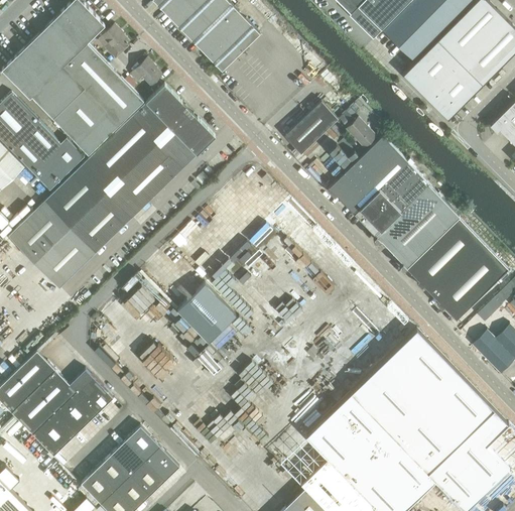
[(76,0),(75,0),(1,72),(29,101),(31,99),(52,120),(84,90),(62,68),(87,44),(103,28),(76,0)]
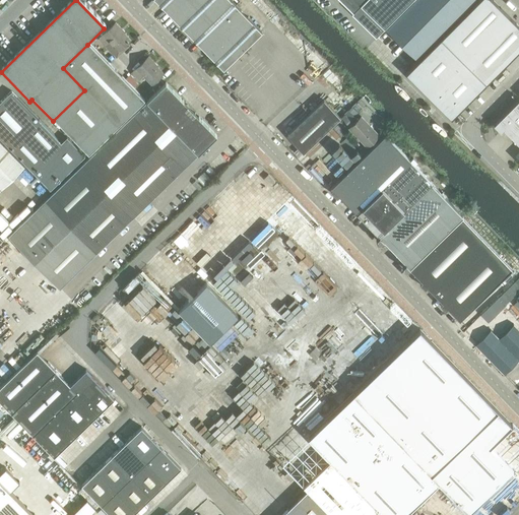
[(222,73),(247,50),(261,36),(225,0),(153,0),(152,1),(222,73)]
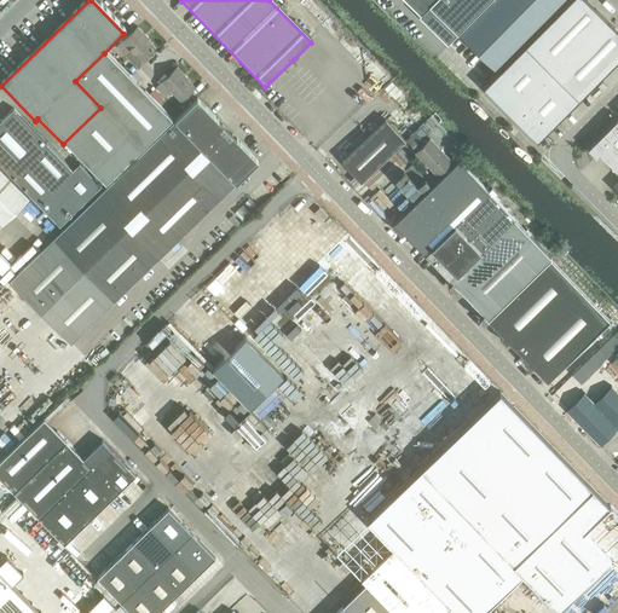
[(446,47),(492,0),(400,0),(420,18),(419,19),(446,47)]
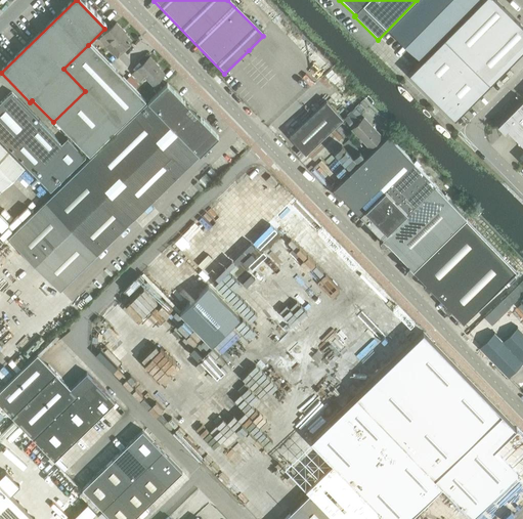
[(416,4),(388,33),(418,63),(480,0),(417,0),(415,3),(416,4)]
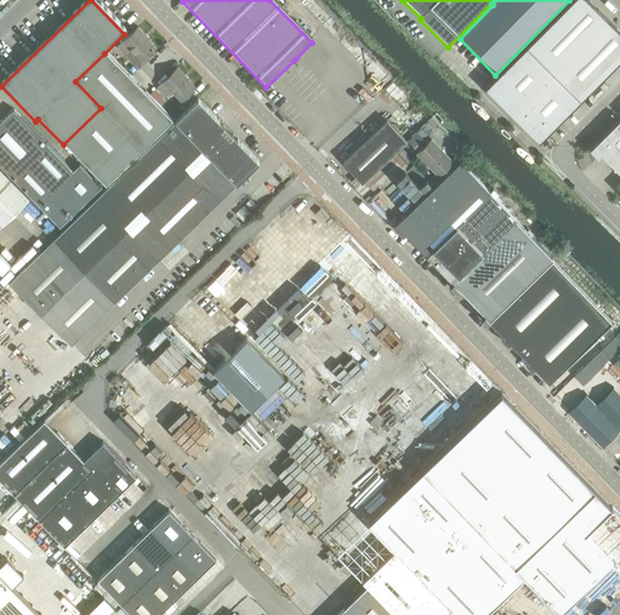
[(575,0),(484,92),(538,147),(619,63),(619,38),(581,0),(575,0)]
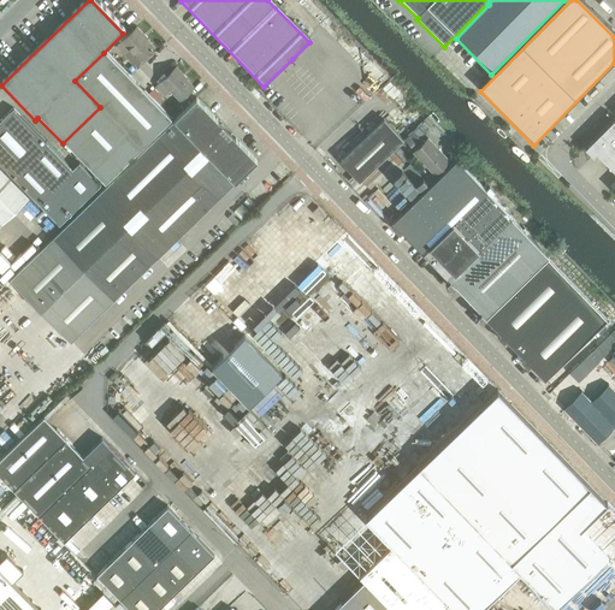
[(136,73),(152,58),(149,54),(153,51),(136,31),(116,52),(136,73)]
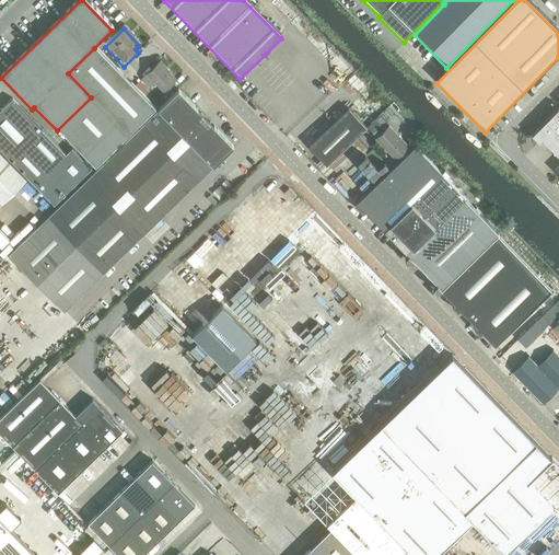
[(91,97),(57,130),(94,170),(155,112),(94,48),(68,73),(91,97)]
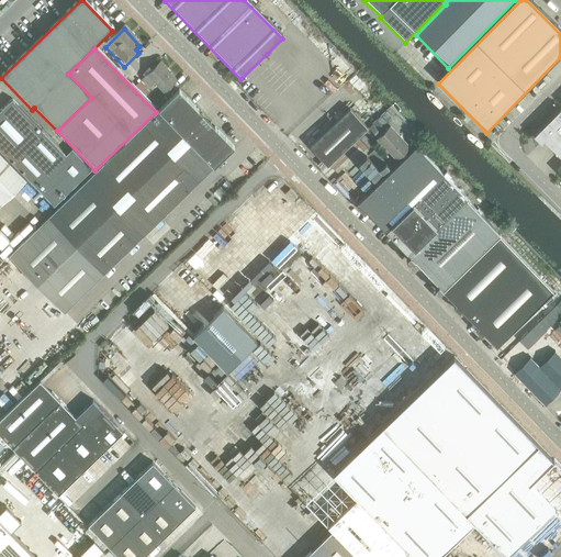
[(163,96),(175,82),(159,66),(142,84),(148,91),(154,87),(163,96)]
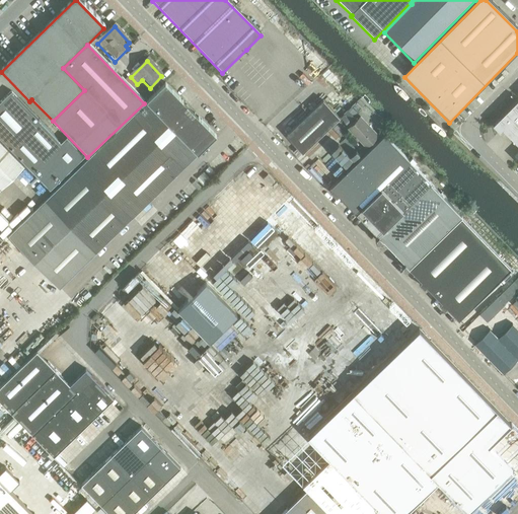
[(197,158),(215,139),(164,87),(145,105),(146,105),(7,239),(59,292),(197,157),(197,158)]
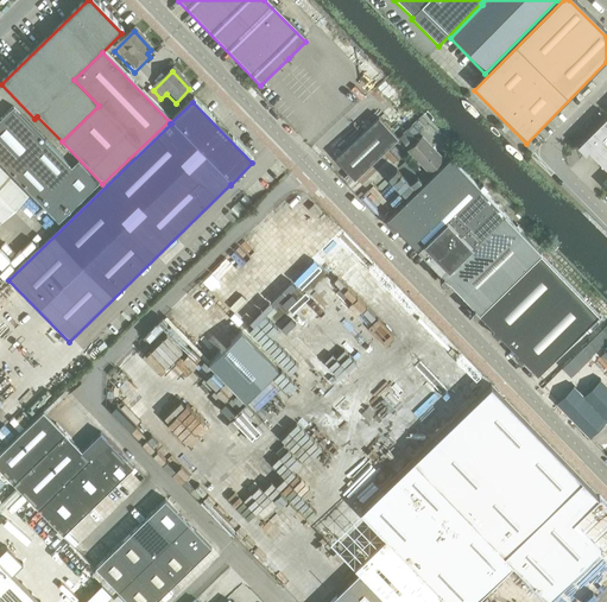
[(70,171),(12,112),(0,122),(0,168),(57,226),(99,187),(76,165),(70,171)]
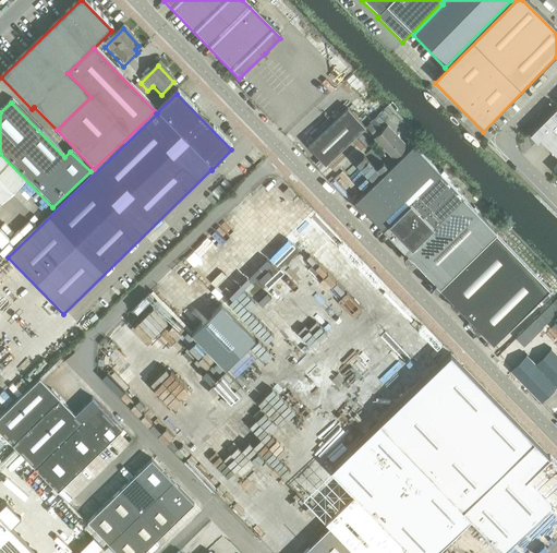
[(529,139),(536,146),(540,143),(556,160),(556,110),(532,135),(529,139)]
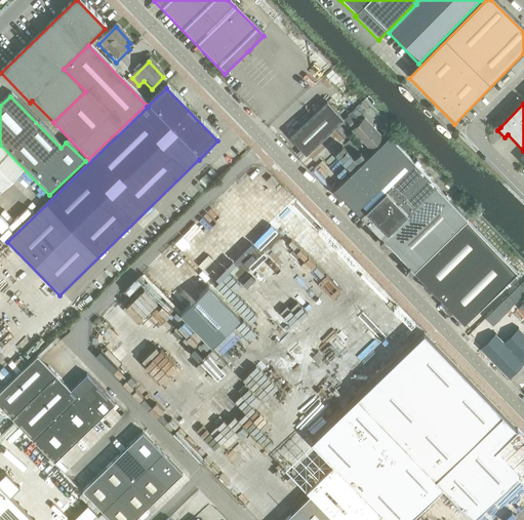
[(305,159),(343,123),(326,105),(288,141),(305,159)]
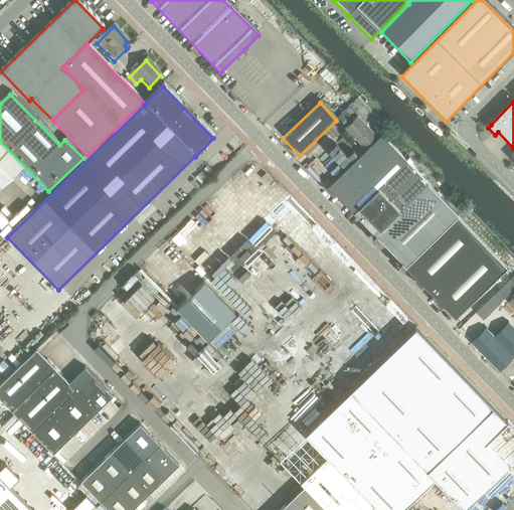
[(362,149),(374,138),(357,120),(345,131),(362,149)]
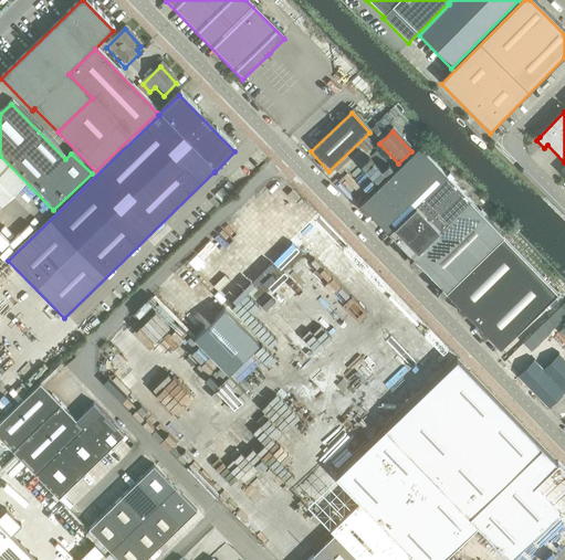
[(387,236),(446,179),(419,150),(359,208),(361,209),(358,211),(366,219),(368,217),(387,236)]
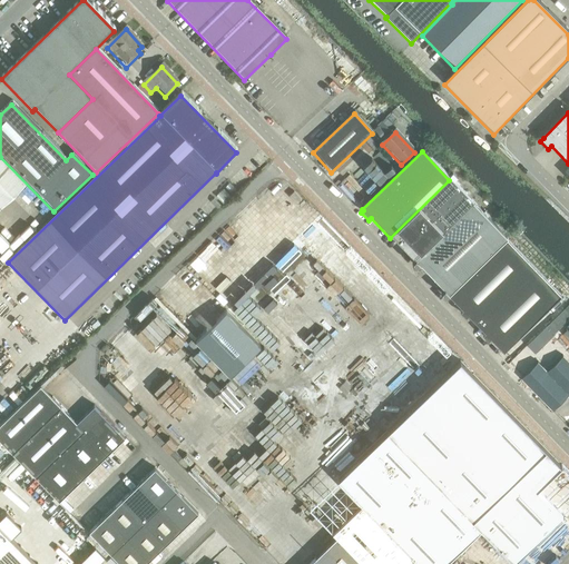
[(0,210),(26,186),(0,159),(0,210)]
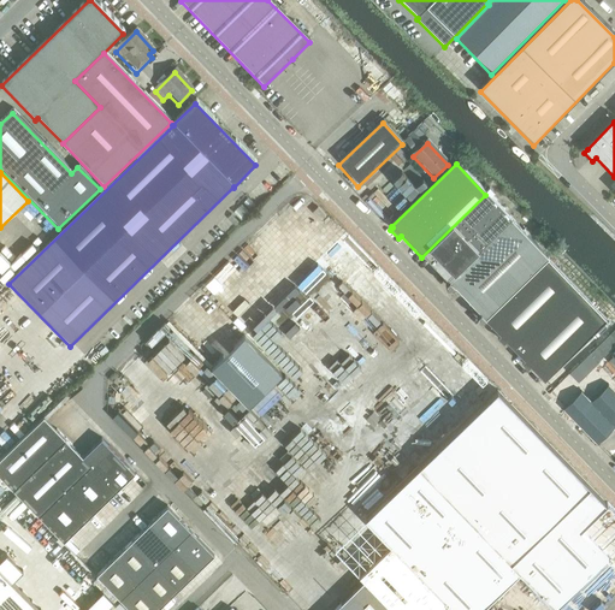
[(480,324),(547,260),(485,195),(421,258),(448,284),(444,288),(450,294),(454,290),(465,301),(480,317),(475,320),(480,324)]
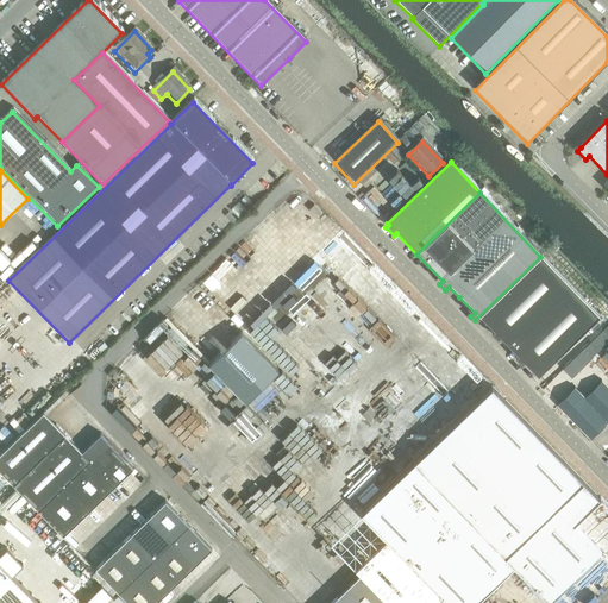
[(343,234),(249,325),(318,399),(309,407),(339,437),(348,428),(358,438),(451,349),(343,234)]
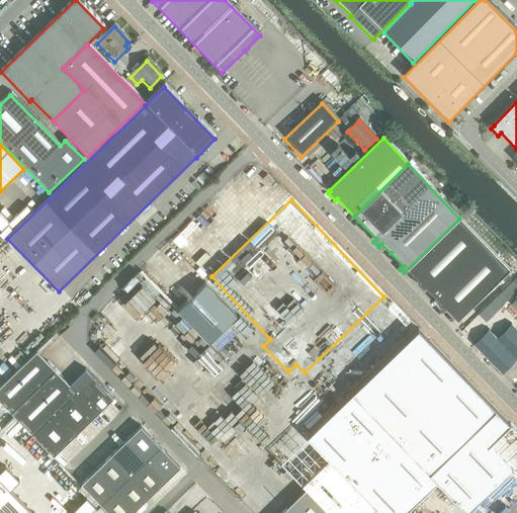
[(459,219),(404,272),(405,274),(408,271),(420,284),(418,286),(423,291),(425,289),(440,306),(438,308),(443,313),(445,311),(456,323),(510,272),(460,221),(461,220),(459,219)]
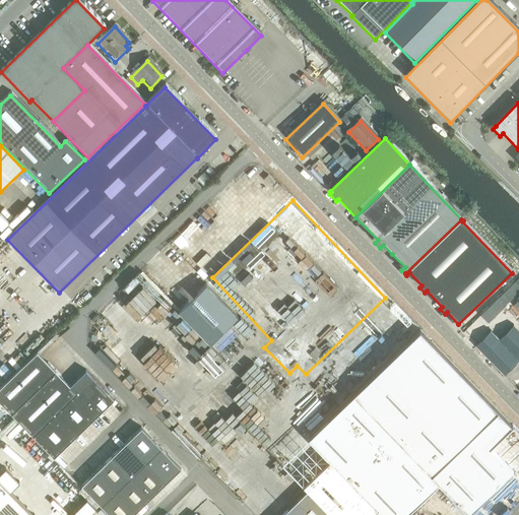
[(205,287),(178,314),(208,346),(237,319),(205,287)]
